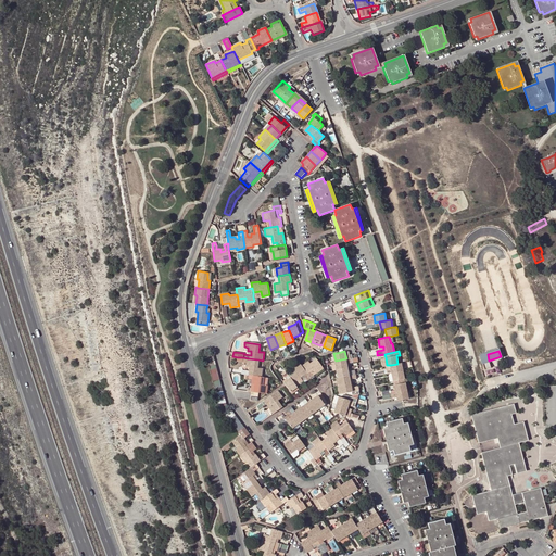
[(247,375),(249,375),(253,375),(262,377),(262,368),(258,367),(258,359),(248,358),(247,363),(247,367),(250,367),(249,370),(242,369),(242,374),(247,375)]
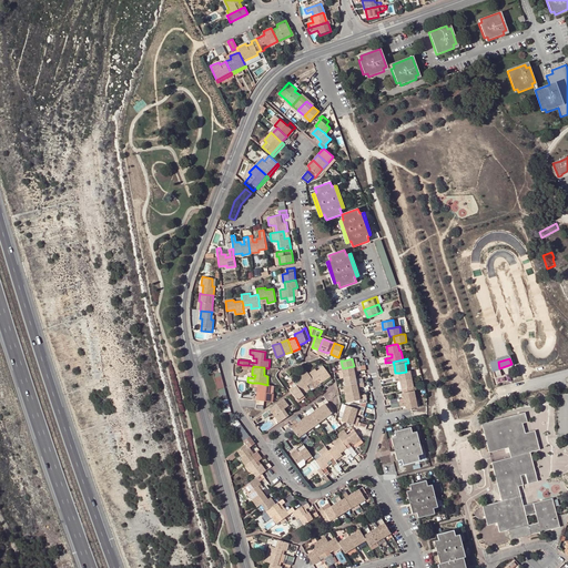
[(317,371),(315,368),(308,373),(318,386),(318,387),(322,384),(321,383),(331,376),(323,366),(317,371)]
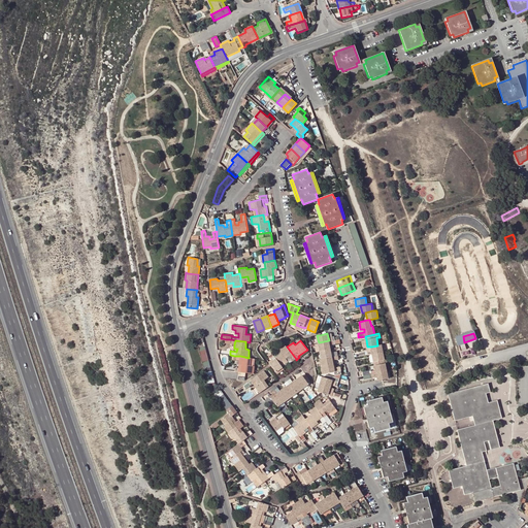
[(329,340),(319,342),(320,350),(330,349),(330,344),(329,340)]
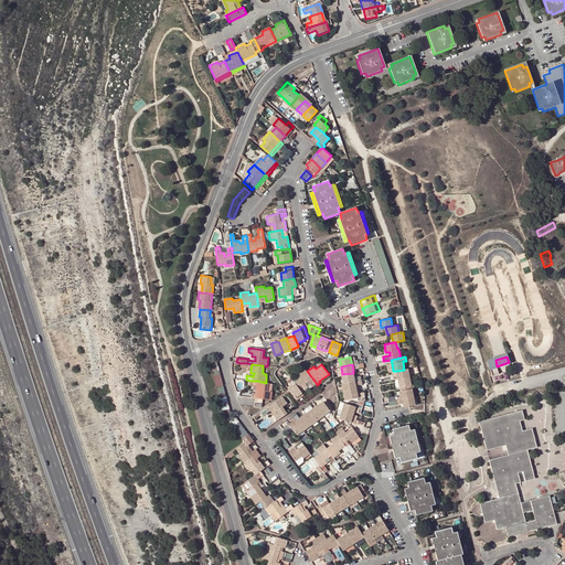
[(317,384),(307,371),(305,368),(297,372),(301,377),(295,382),(296,383),(301,392),(308,386),(306,384),(309,381),(312,386),(317,384)]
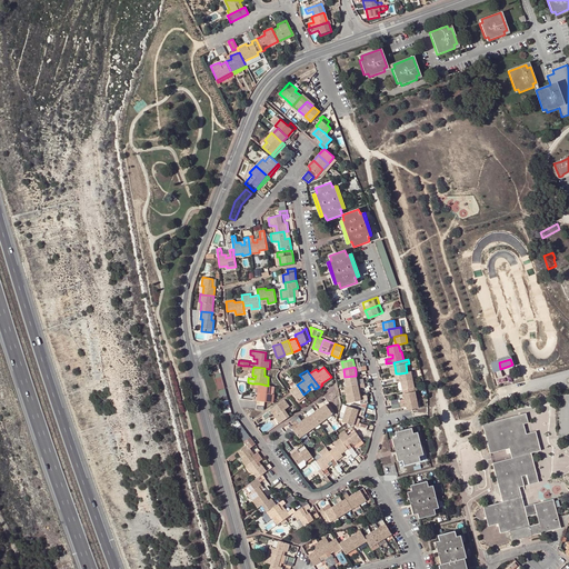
[(412,379),(411,371),(407,372),(400,373),(401,381),(412,379)]
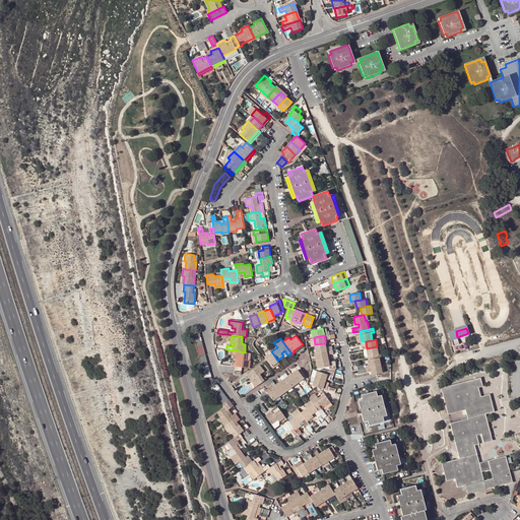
[(325,343),(315,344),(316,352),(326,350),(325,343)]
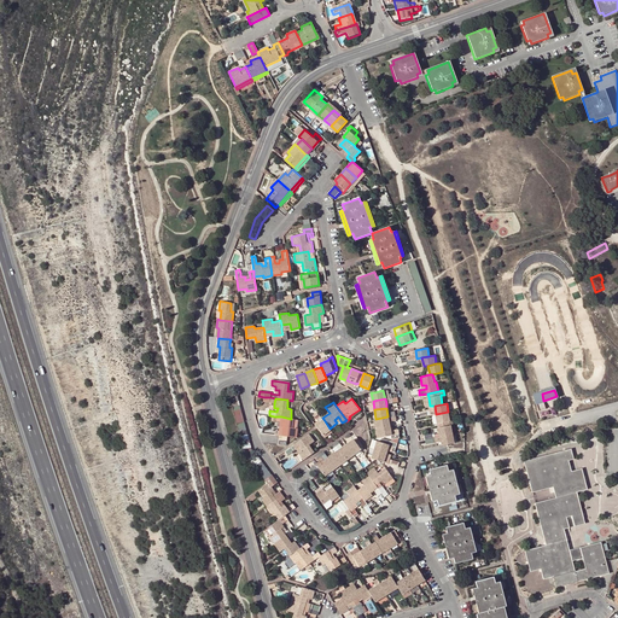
[(439,427),(452,425),(448,412),(436,414),(438,424),(439,427)]
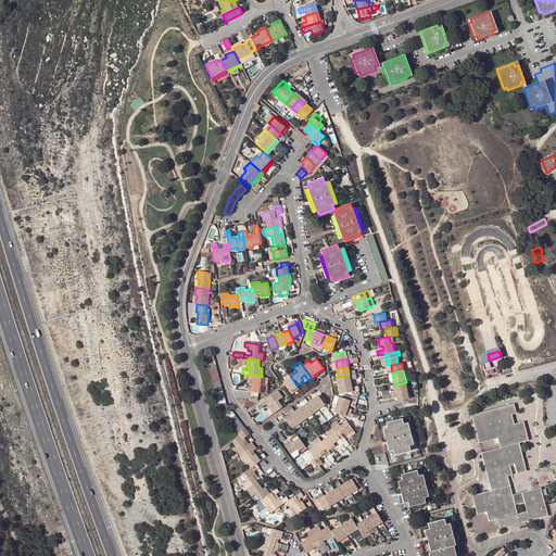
[(291,391),(298,387),(297,386),(291,377),(290,376),(287,371),(283,375),(286,378),(282,380),(283,382),(291,391)]
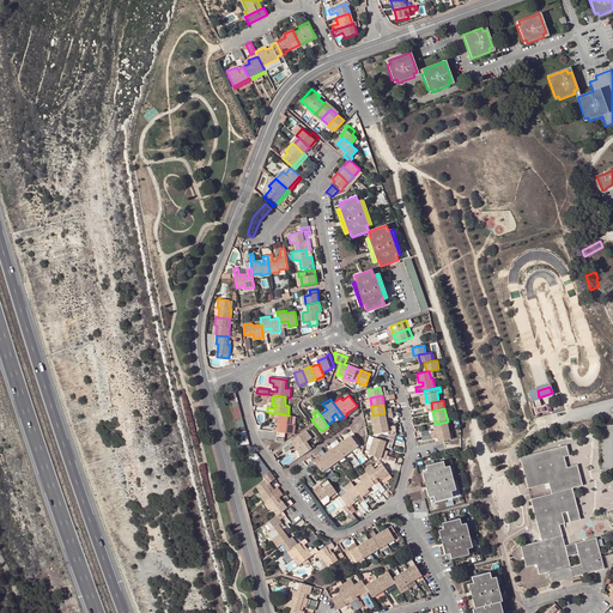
[(278,432),(285,432),(295,434),(296,425),(290,424),(291,416),(289,416),(279,413),(278,419),(278,423),(281,424),(280,428),(273,426),(272,431),(278,432)]
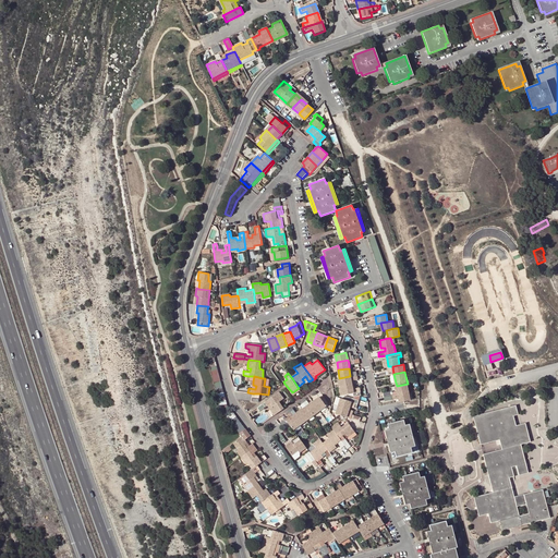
[(350,376),(339,378),(341,386),(352,384),(351,379),(350,376)]
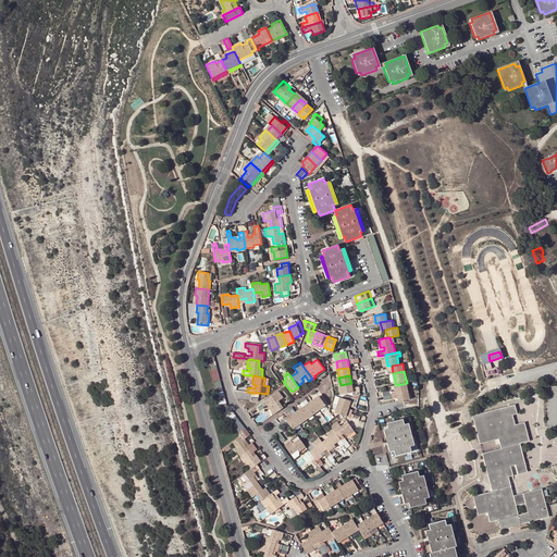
[(341,385),(342,394),(353,392),(353,387),(351,383),(341,385)]
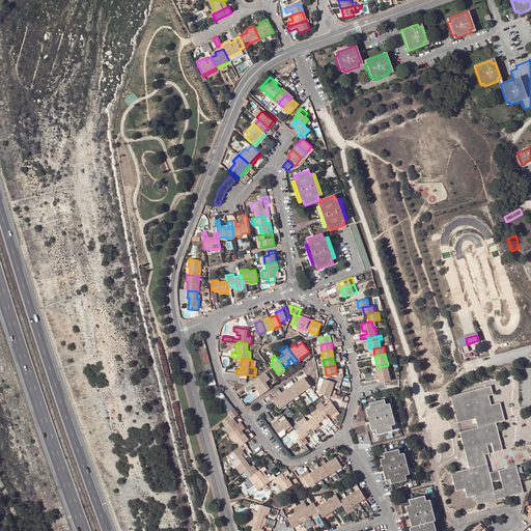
[(378,367),(378,370),(379,374),(389,372),(388,365),(378,367)]
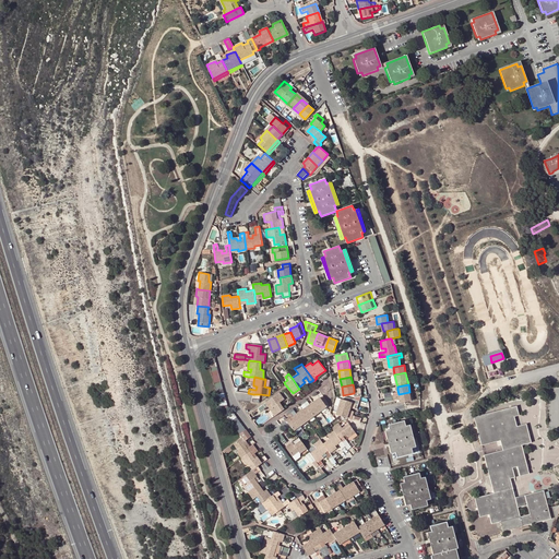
[(412,400),(409,392),(399,394),(400,399),(400,402),(412,400)]
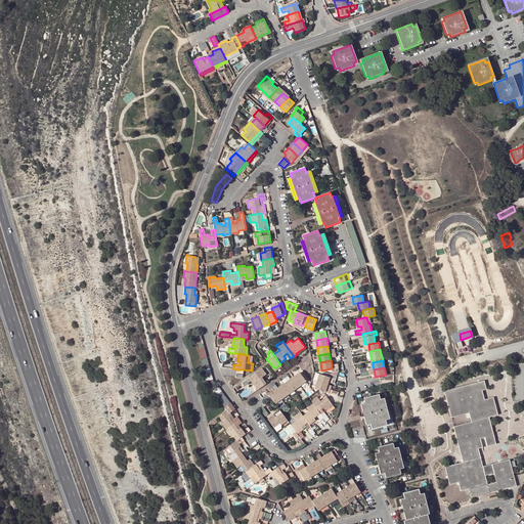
[(262,378),(266,375),(261,368),(242,382),(244,385),(251,381),(254,378),(256,381),(253,383),(258,389),(266,383),(262,378)]
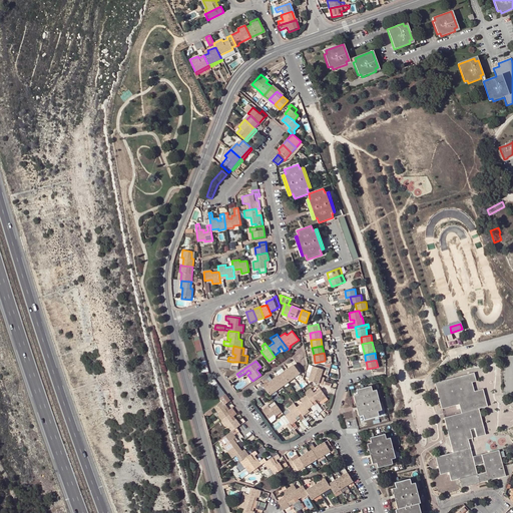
[(328,374),(330,367),(317,363),(316,366),(313,365),(311,373),(321,376),(322,372),(323,369),(327,370),(326,373),(328,374)]
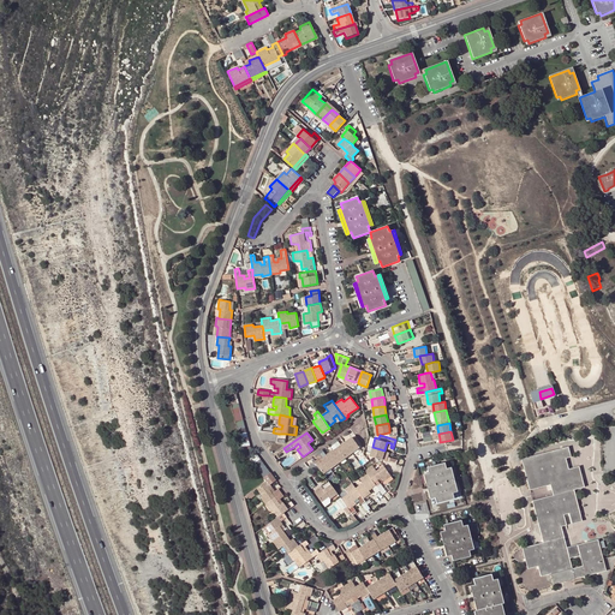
[(352,452),(359,447),(352,436),(345,442),(352,452)]
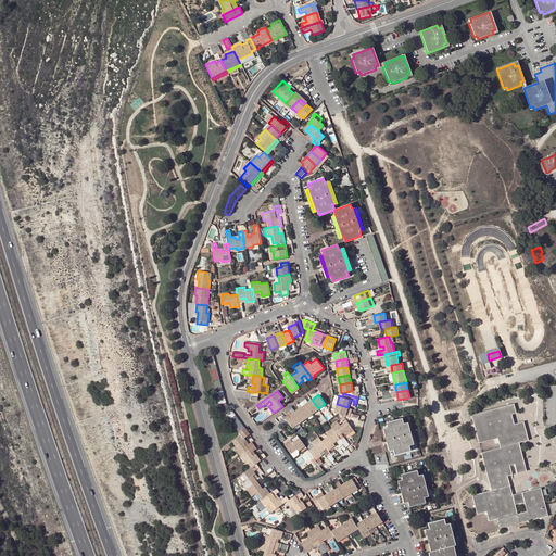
[(305,404),(312,413),(318,408),(312,400),(305,404)]
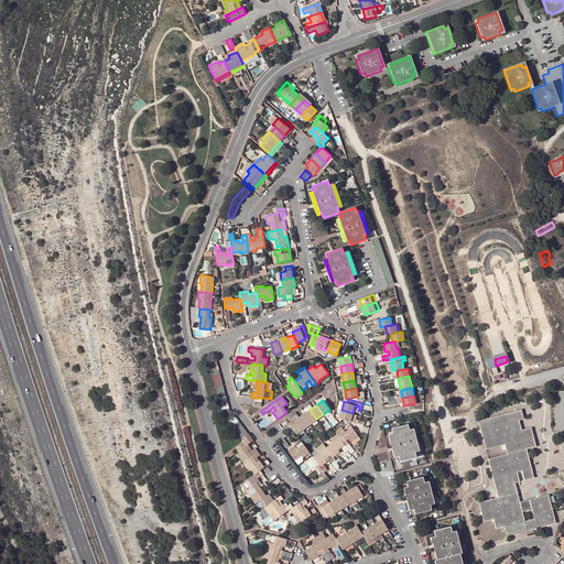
[(316,419),(310,410),(306,412),(303,414),(310,424),(316,419)]
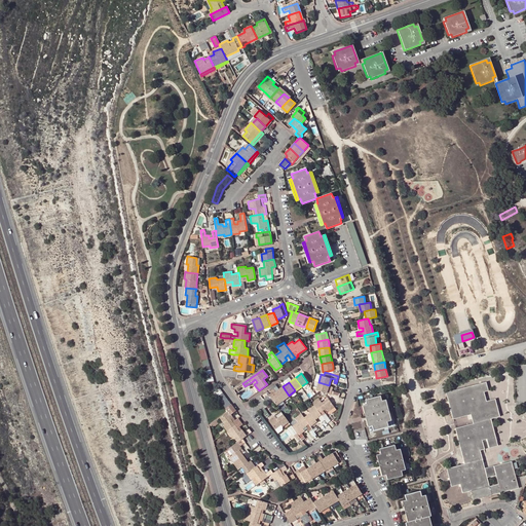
[(329,385),(318,382),(316,389),(327,392),(329,385)]
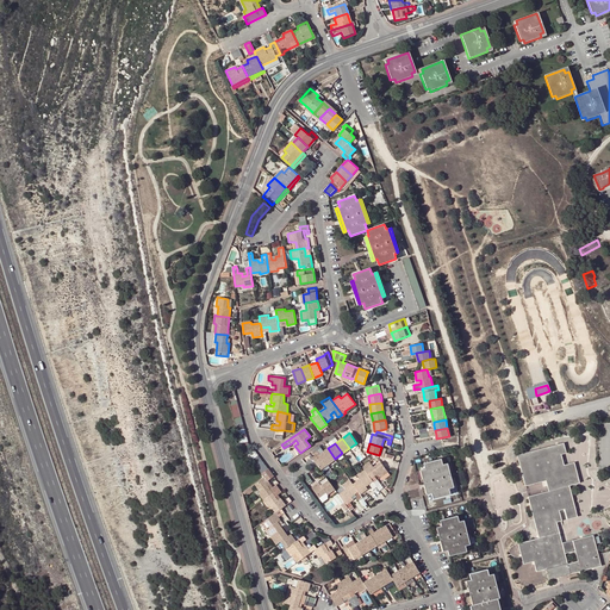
[(578,517),(570,487),(579,484),(574,464),(564,467),(561,456),(566,454),(564,444),(517,456),(526,487),(546,481),(548,492),(528,498),(539,539),(518,545),(523,566),(534,564),(536,573),(547,571),(567,565),(565,555),(562,545),(559,533),(556,523),(561,522),(559,512),(565,510),(567,521),(578,517)]
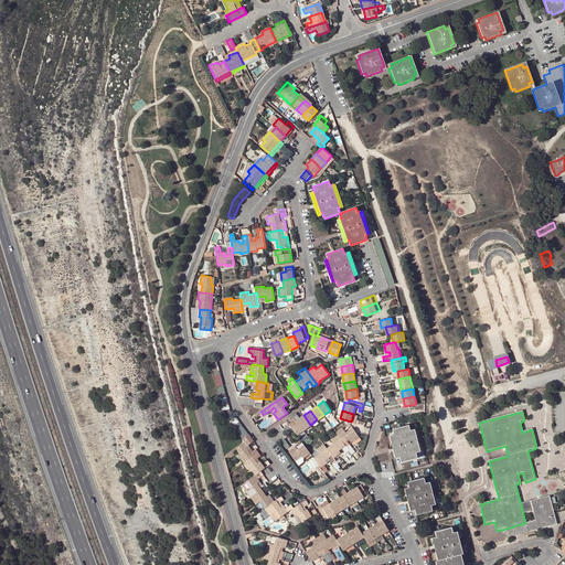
[(245,441),(249,439),(252,437),(234,415),(228,419),(245,441)]
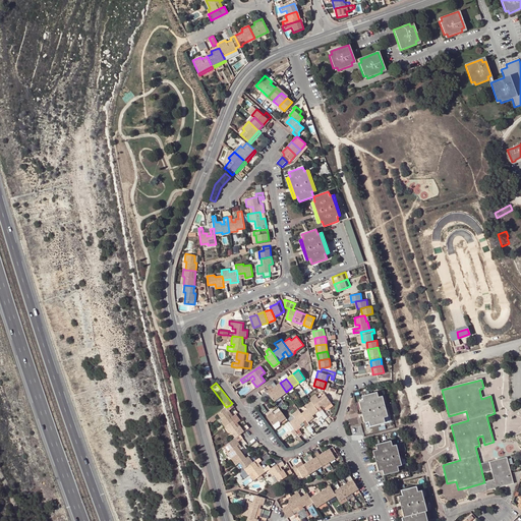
[(280,396),(274,388),(271,385),(270,383),(267,385),(270,388),(271,390),(268,392),(269,393),(274,400),(280,396)]
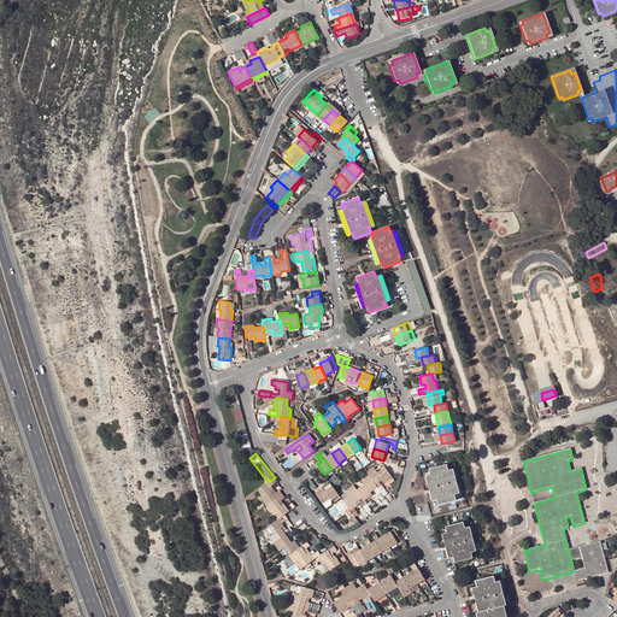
[(339,464),(331,453),(328,456),(324,459),(331,469),(339,464)]
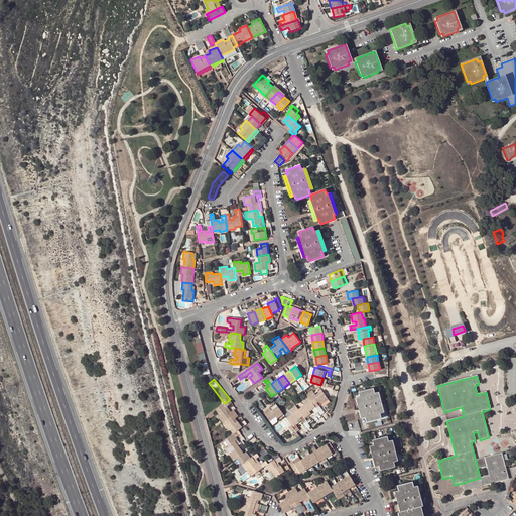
[(358,397),(363,417),(366,416),(367,421),(382,417),(380,412),(383,412),(377,391),(375,392),(374,387),(359,391),(360,396),(358,397)]
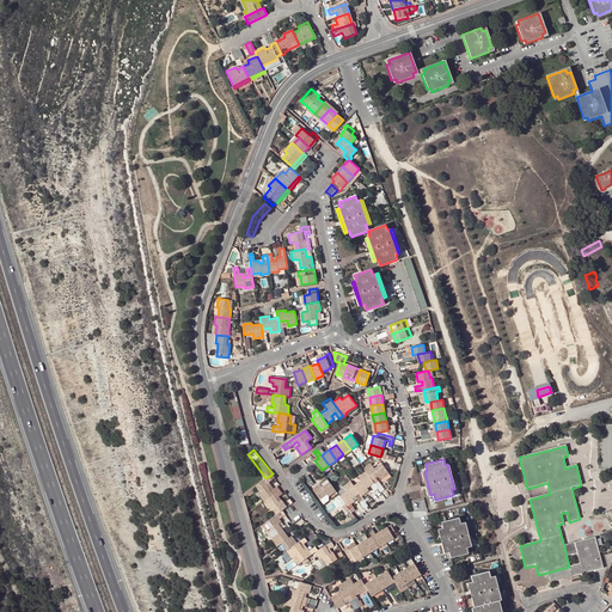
[(371,461),(363,467),(366,470),(378,488),(380,491),(385,488),(375,477),(379,475),(383,478),(390,473),(381,463),(375,467),(371,461)]
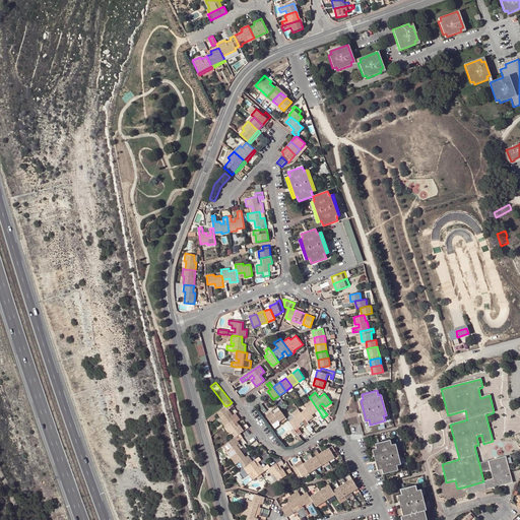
[(301,411),(307,420),(314,415),(312,413),(314,411),(318,416),(321,414),(311,399),(305,403),(307,407),(301,411)]
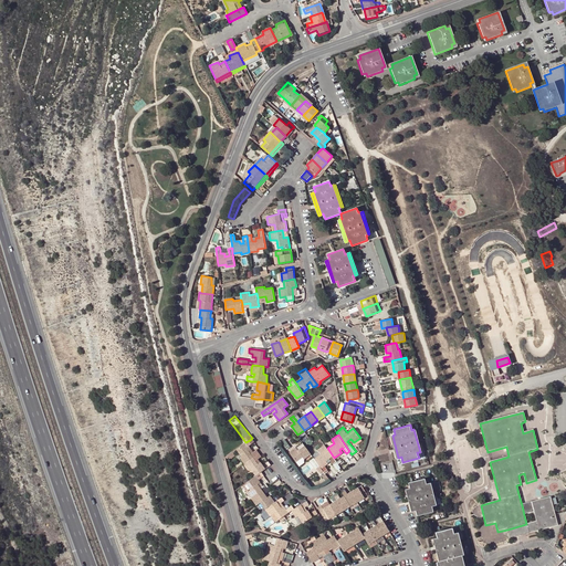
[(290,447),(284,439),(281,441),(286,449),(290,447)]
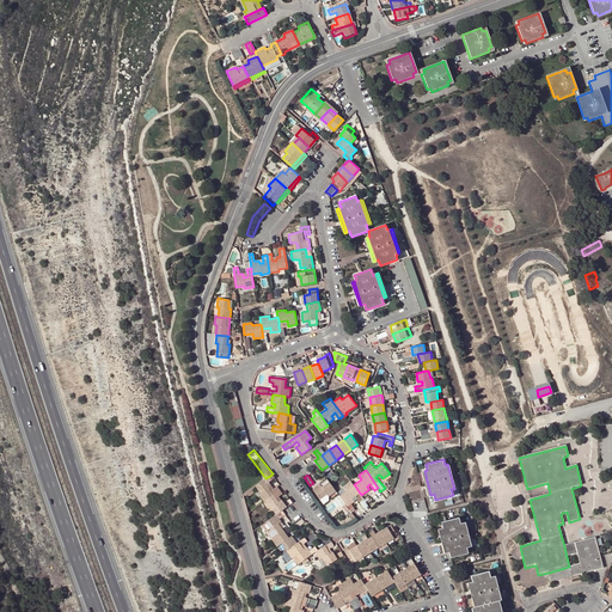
[(265,478),(256,485),(261,493),(259,494),(264,501),(280,490),(276,487),(274,489),(271,490),(269,487),(271,485),(265,478)]
